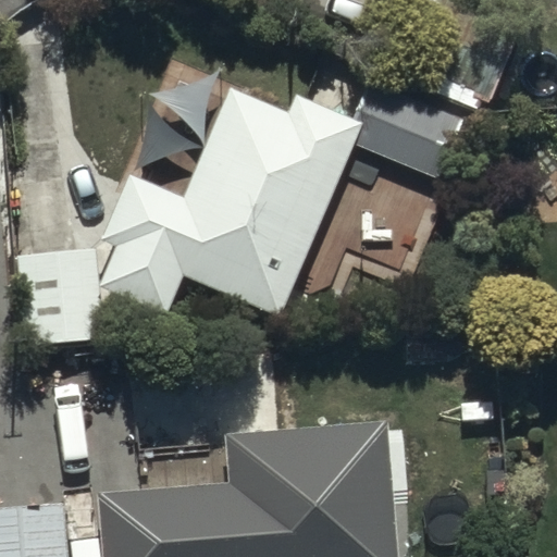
[(530,36),(450,0),(442,0),(407,77),(482,111),(503,65),(515,71),(530,36)]
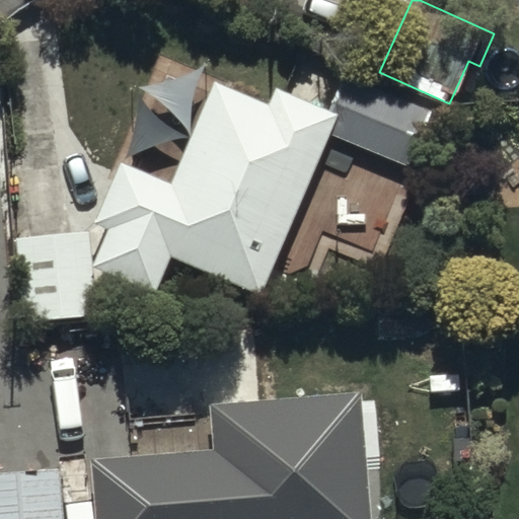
[(327,108),(273,84),(265,102),(211,79),(167,178),(123,159),(88,238),(103,244),(93,269),(154,295),(170,256),(258,295),(329,132),(409,166),(432,113),(343,74),(327,108)]
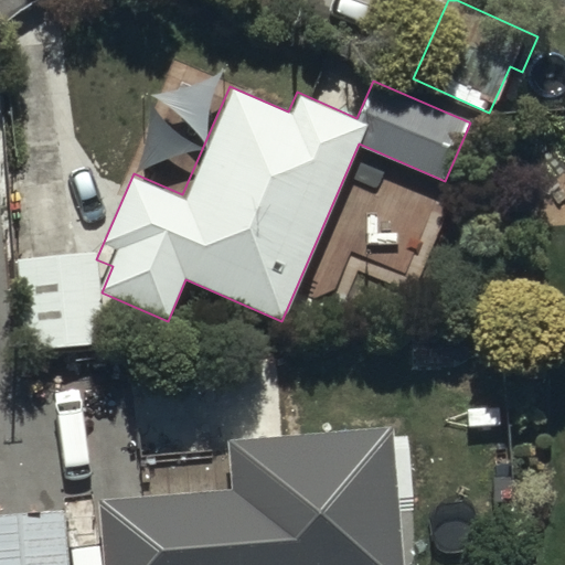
[(93,253),(17,258),(24,352),(100,347),(93,253)]
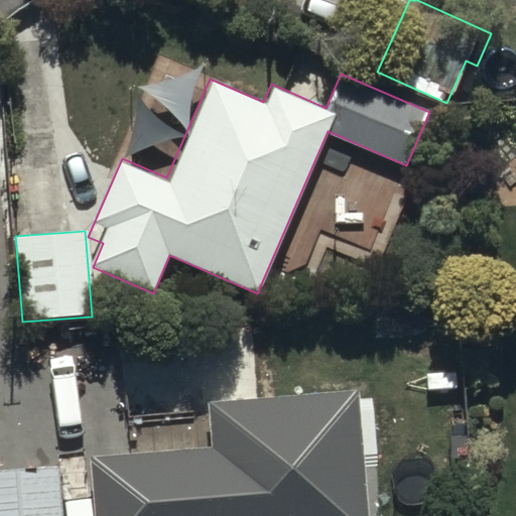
[(369,515),(361,389),(206,400),(210,448),(92,457),(95,515),(369,515)]
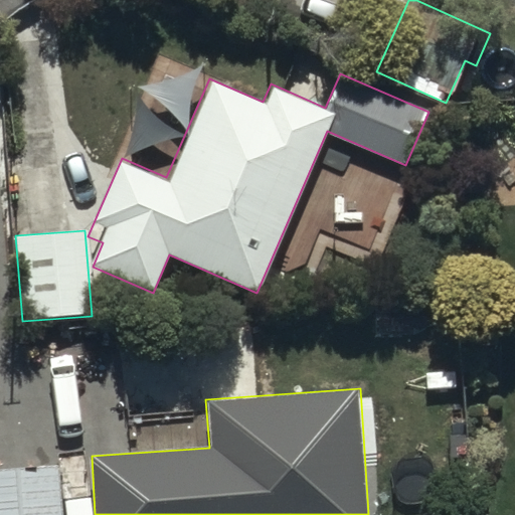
[(62,514),(62,465),(0,465),(0,514),(62,514)]
